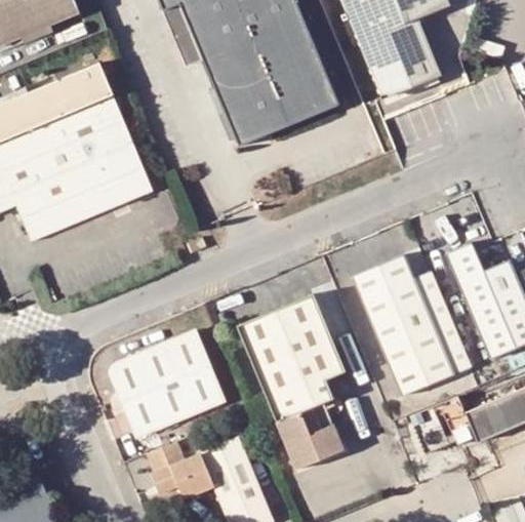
[(0,0),(0,45),(82,11),(77,0),(0,0)]
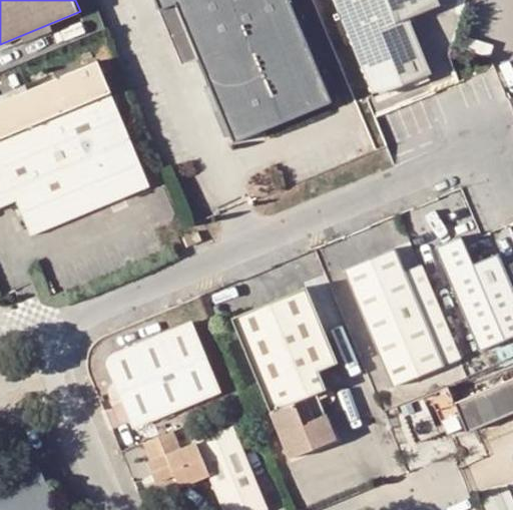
[(333,105),(290,0),(156,0),(161,13),(178,6),(234,144),(333,105)]
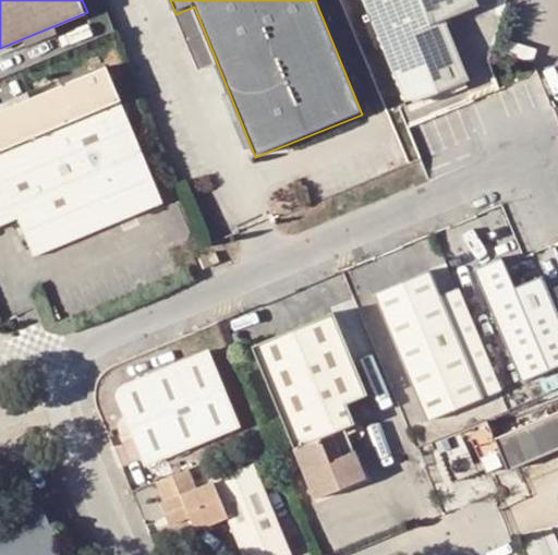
[(365,0),(408,105),(468,81),(444,20),(477,5),(474,0),(365,0)]
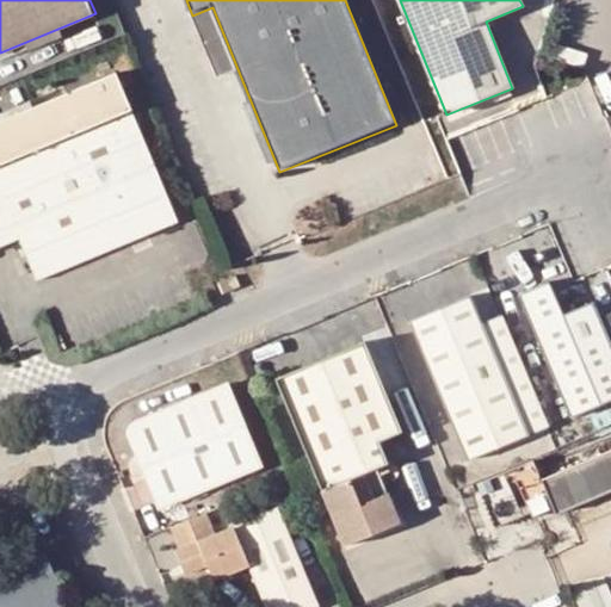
[(105,125),(0,167),(0,247),(18,240),(35,282),(179,223),(134,113),(118,75),(90,87),(105,125)]
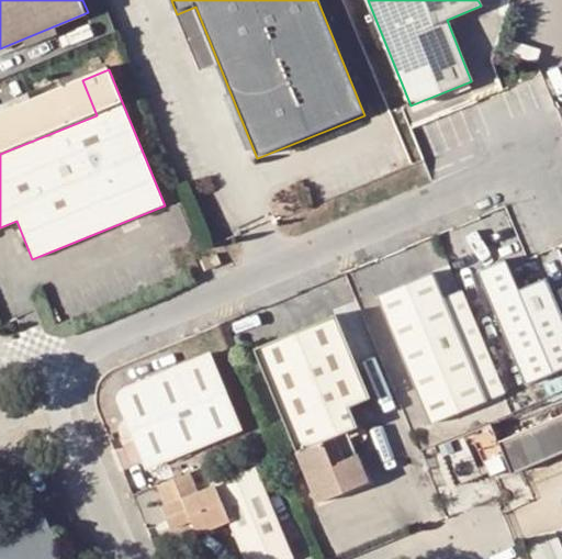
[(0,154),(97,115),(82,80),(0,113),(0,154)]
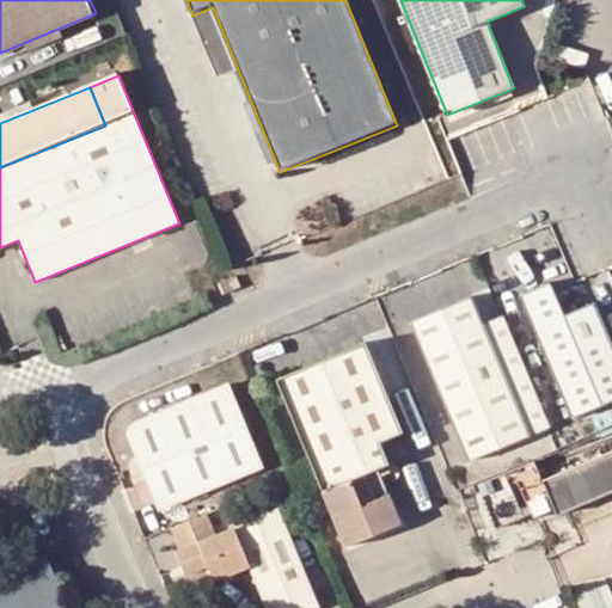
[(242,287),(237,275),(219,283),(222,292),(236,286),(237,288),(242,287)]
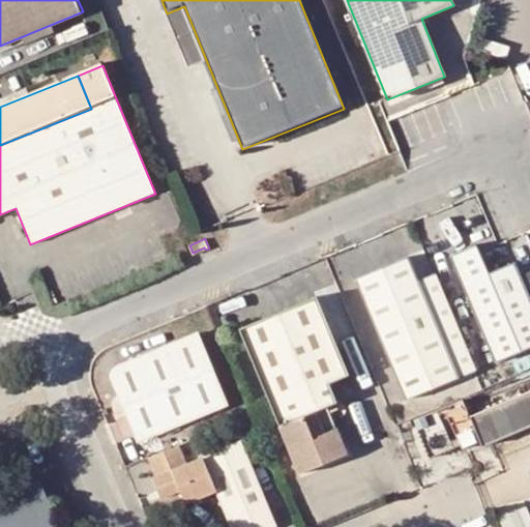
[(488,273),(475,244),(448,256),(491,362),(529,346),(529,303),(512,263),(488,273)]
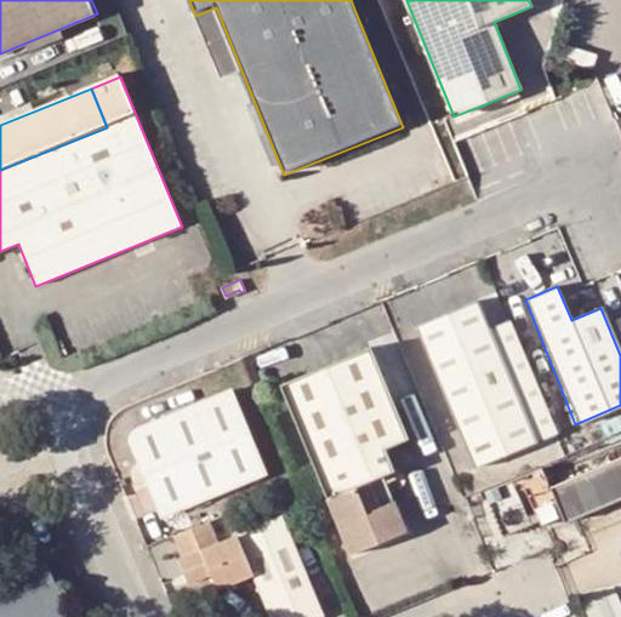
[(539,443),(556,435),(510,320),(491,327),(480,300),(419,325),(476,468),(539,443)]
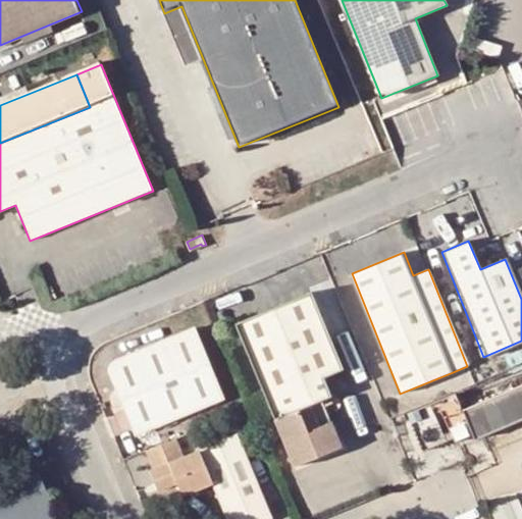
[(314,295),(238,325),(267,400),(325,375),(344,368),(314,295)]
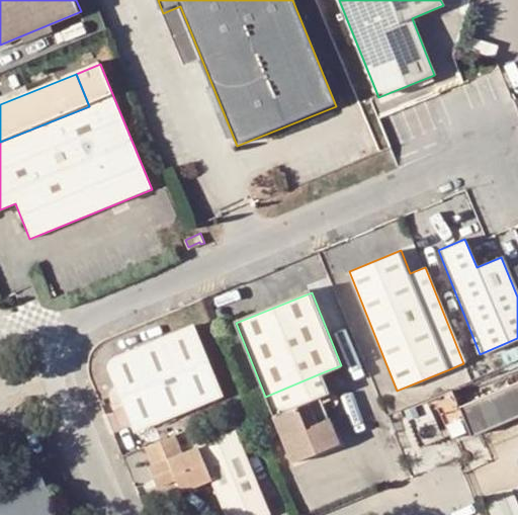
[(107,368),(135,431),(222,395),(192,325),(111,359),(110,360),(108,363),(107,365),(107,368)]
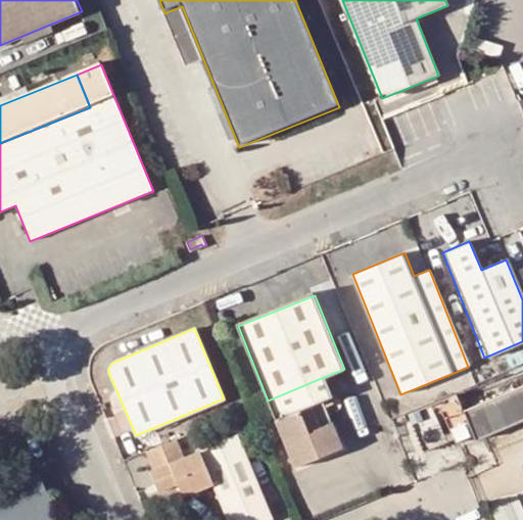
[(297,469),(344,451),(332,420),(324,400),(334,396),(326,376),(268,400),(297,469)]
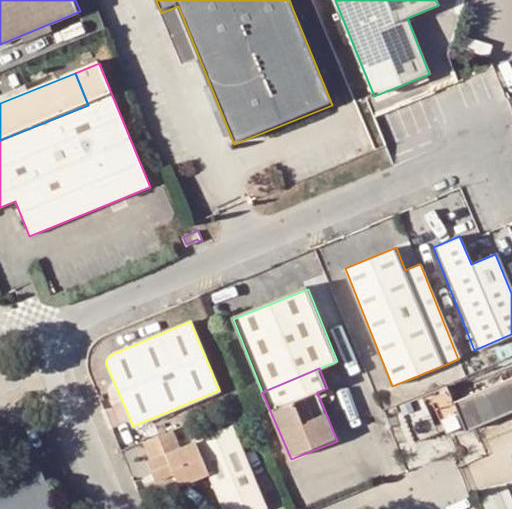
[(511,379),(458,402),(451,387),(431,396),(443,425),(460,418),(466,434),(511,414),(511,379)]
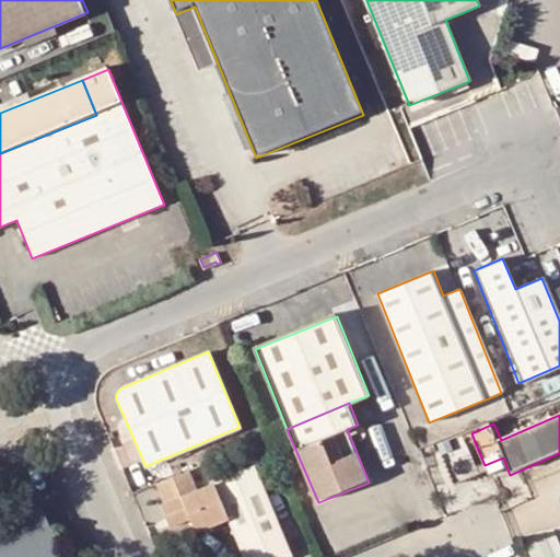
[(247,555),(247,556),(288,556),(255,468),(196,491),(188,471),(158,484),(164,505),(159,507),(166,526),(188,519),(194,532),(228,520),(242,556),(245,556),(247,555)]
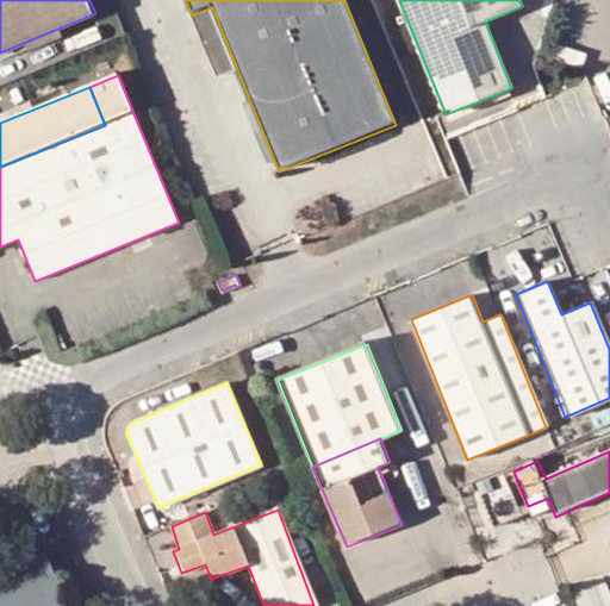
[(67,605),(54,570),(0,591),(0,605),(67,605)]
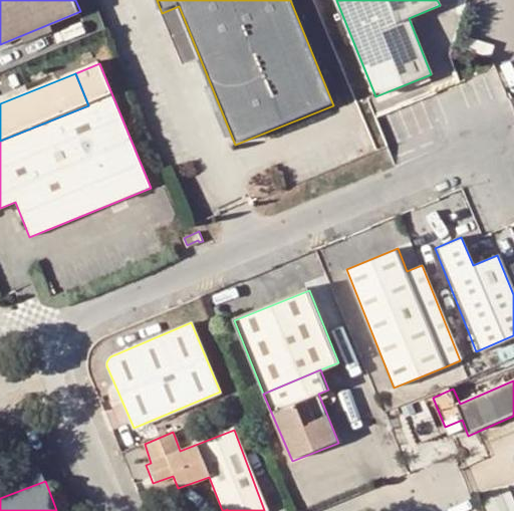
[(513,510),(513,486),(487,496),(492,510),(513,510)]
